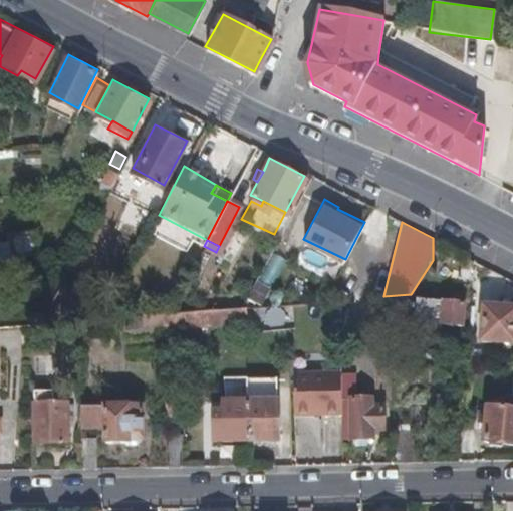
[(406,321),(405,302),(400,302),(398,301),(399,297),(391,297),(391,321),(406,321)]
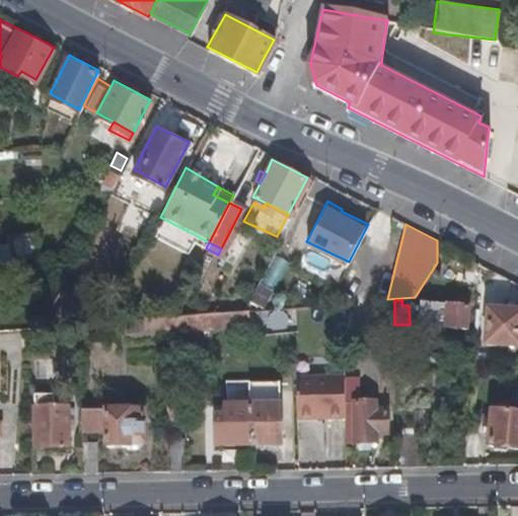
[(467,327),(469,306),(450,305),(422,303),(420,326),(445,328),(447,326),(467,327)]
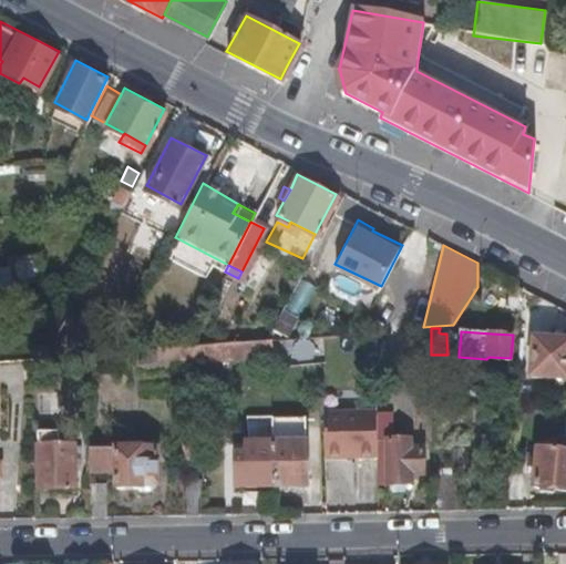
[(565,378),(565,339),(535,338),(532,373),(536,376),(565,378)]
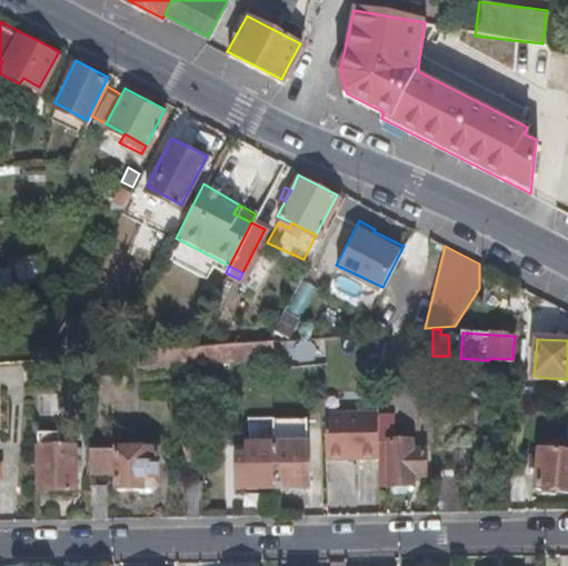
[(272,357),(271,341),(226,344),(228,359),(272,357)]
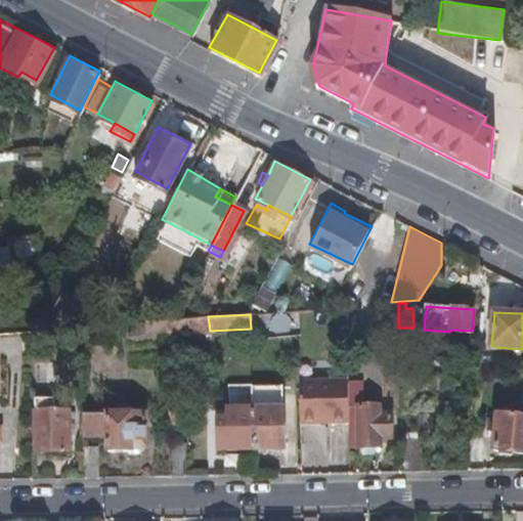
[(210,331),(208,316),(166,319),(167,332),(210,331)]
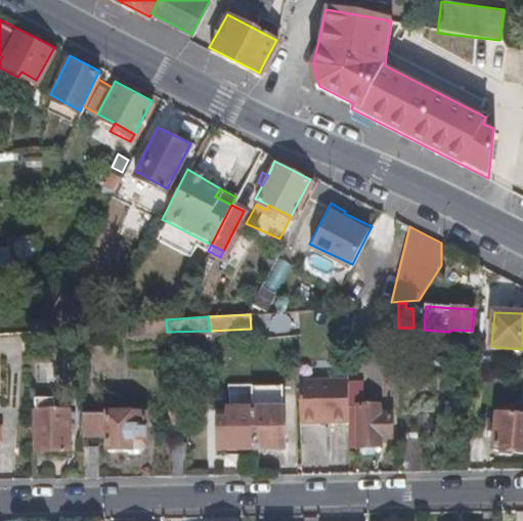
[(349,422),(349,376),(300,377),(300,423),(349,422)]
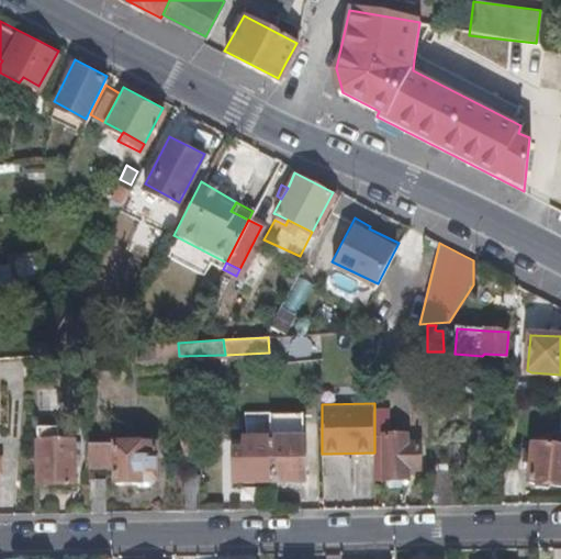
[(305,481),(305,439),(293,439),(287,439),(287,423),(251,424),(250,426),(250,435),(246,439),(269,439),(270,481),(305,481)]
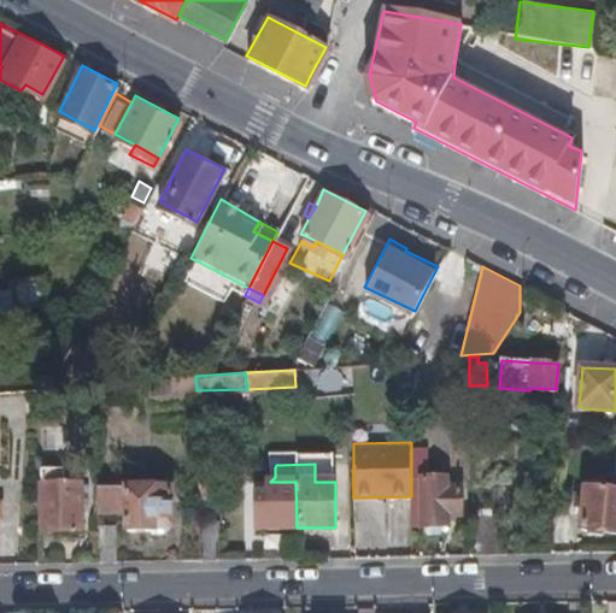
[(335,482),(334,464),(321,464),(322,482),(335,482)]
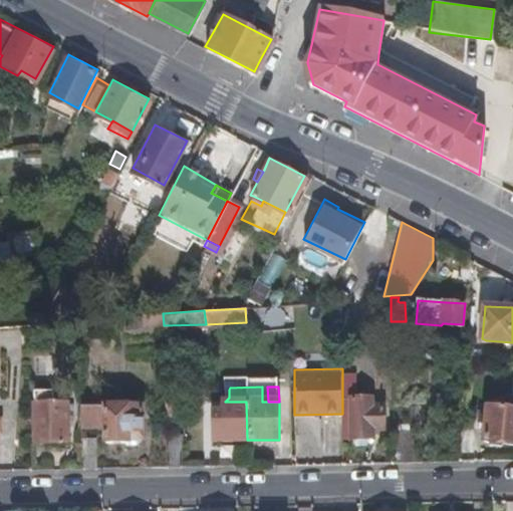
[(53,403),(52,392),(33,392),(34,405),(53,403)]
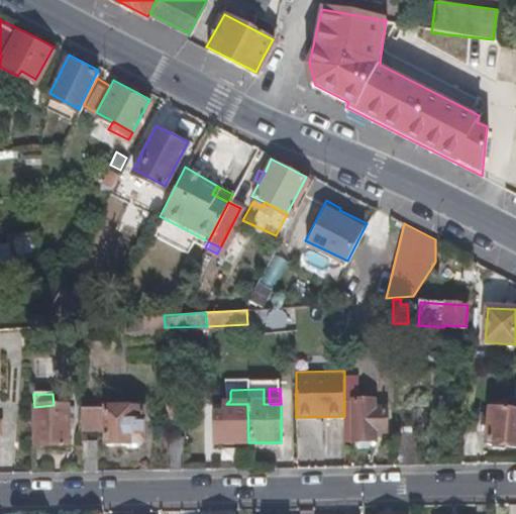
[(387,430),(386,407),(375,407),(374,400),(353,401),(354,439),(375,439),(377,430),(387,430)]
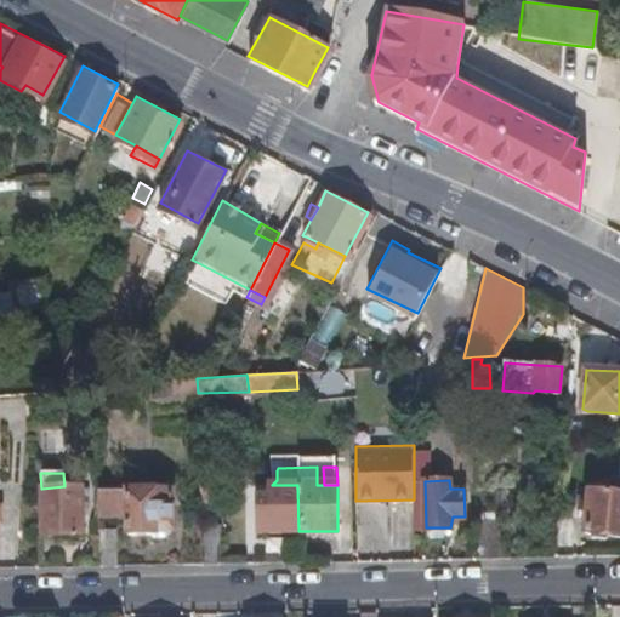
[(223,500),(222,486),(199,485),(199,500),(223,500)]
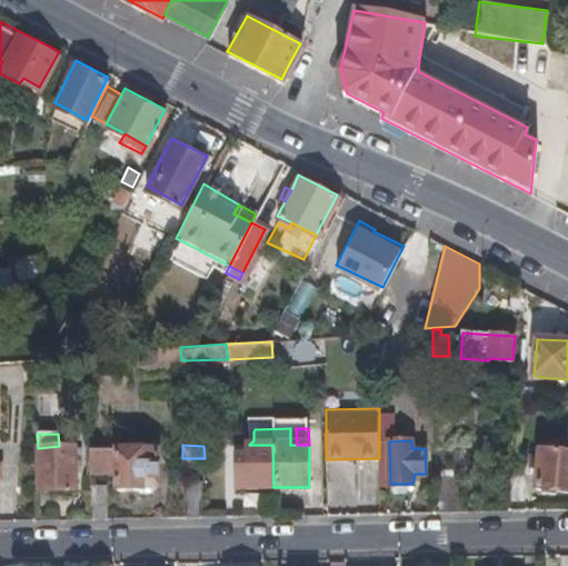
[(273,487),(272,445),(249,445),(247,447),(247,455),(237,456),(237,487),(240,489),(273,487)]
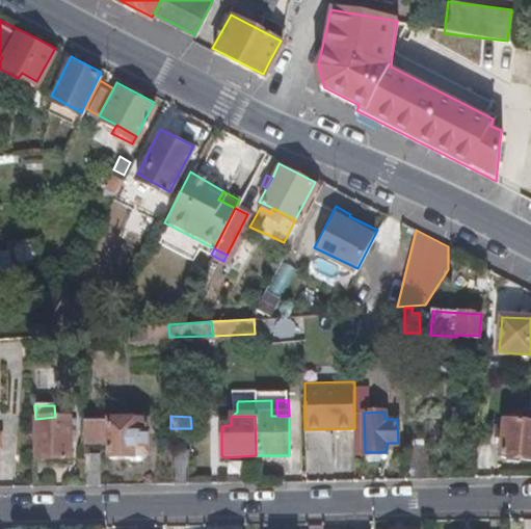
[(231,425),(231,418),(231,416),(221,416),(221,426),(231,425)]
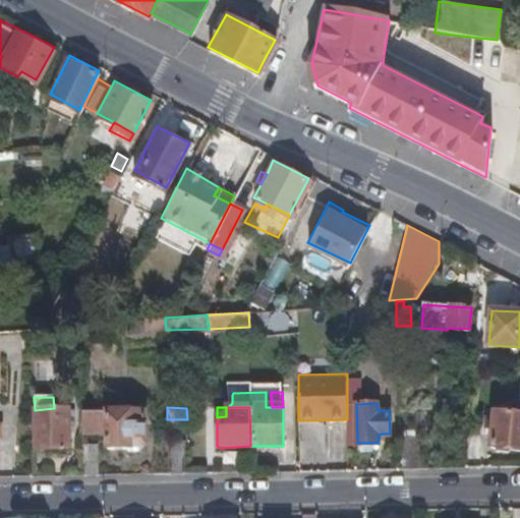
[(69,450),(68,422),(68,410),(68,409),(66,408),(54,408),(35,410),(36,451),(69,450)]
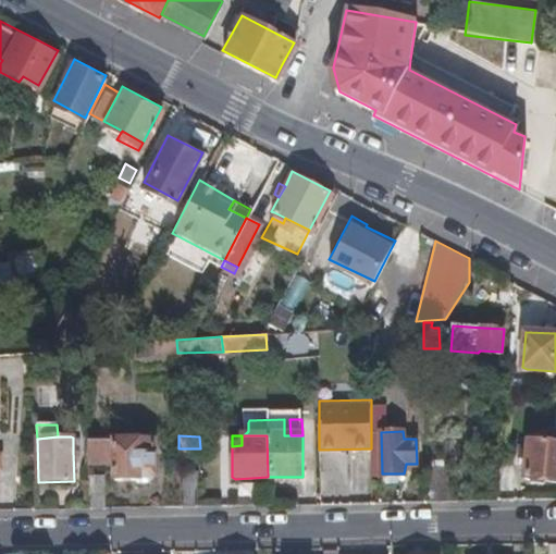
[(153,474),(153,439),(87,440),(88,463),(113,463),(113,480),(138,480),(139,474),(153,474)]
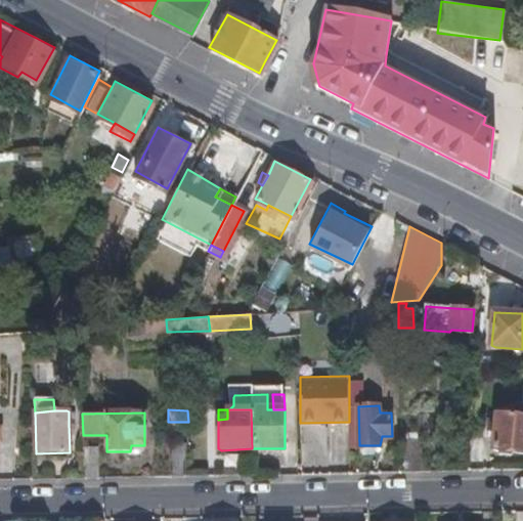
[(522,451),(522,417),(497,415),(497,421),(496,431),(494,448),(496,449),(522,451)]
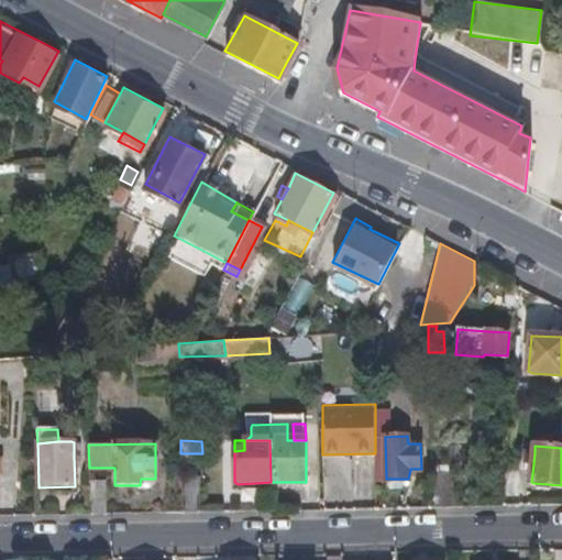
[(533,463),(535,452),(526,452),(526,462),(533,463)]
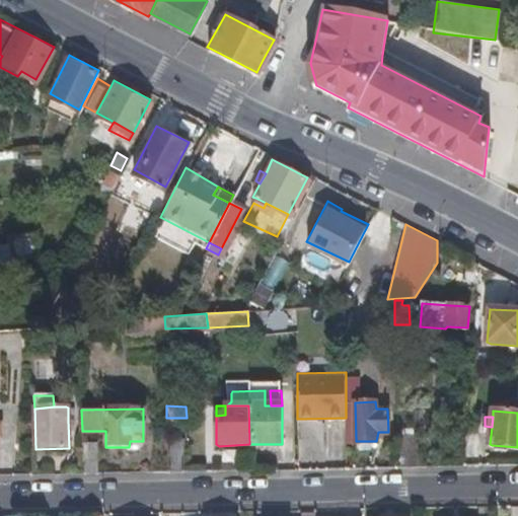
[(418,466),(417,435),(397,435),(397,466),(418,466)]
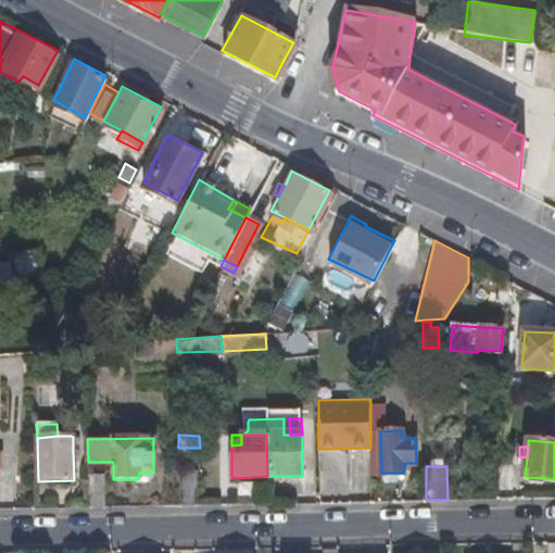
[(198,505),(198,470),(179,470),(180,506),(198,505)]
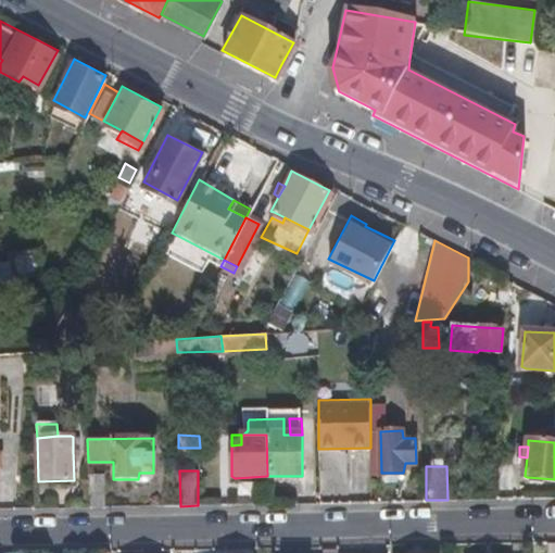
[(105,507),(103,475),(88,475),(88,507),(105,507)]
